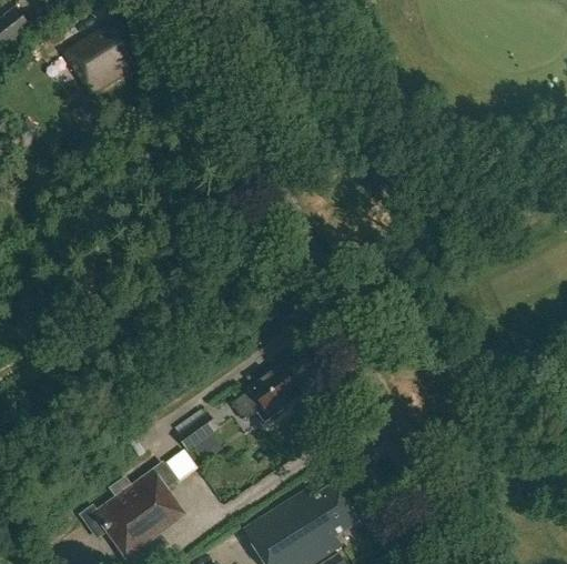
[(14,4),(0,14),(0,48),(2,51),(32,29),(14,4)]
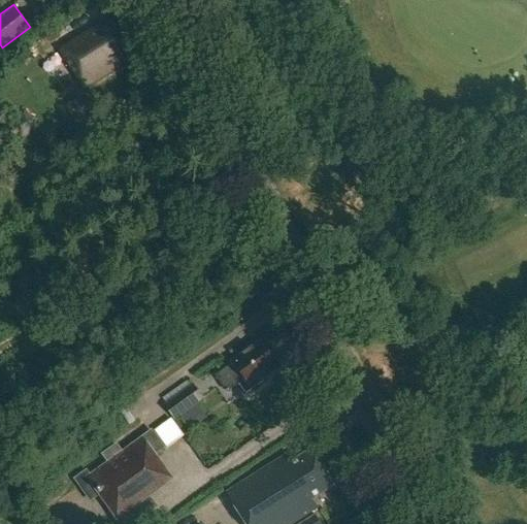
[(136,55),(111,14),(61,45),(86,86),(136,55)]
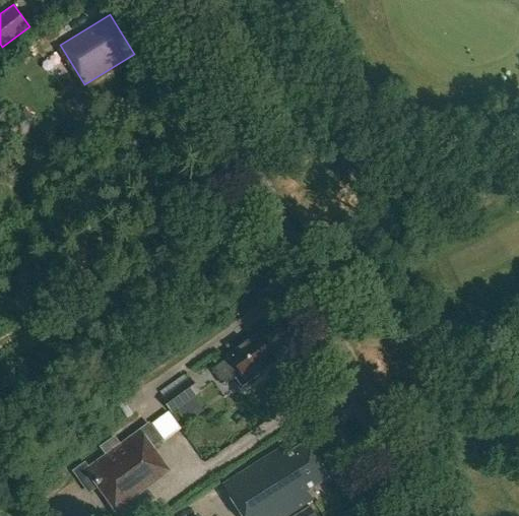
[(81,91),(76,94),(63,103),(76,124),(93,113),(81,91)]
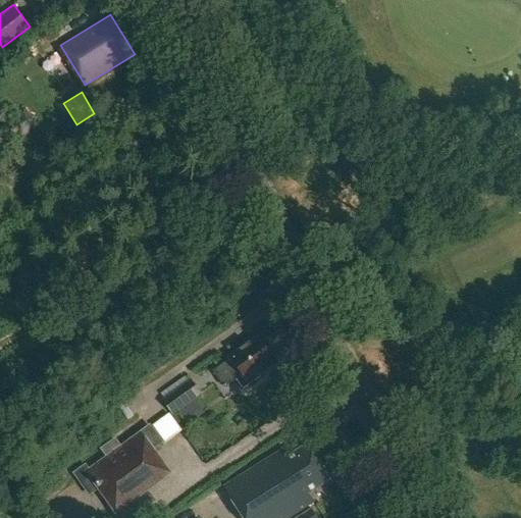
[(267,346),(260,334),(229,357),(230,358),(214,370),(225,385),(237,378),(244,387),(259,376),(260,371),(277,359),(273,354),(277,352),(273,347),(267,346)]
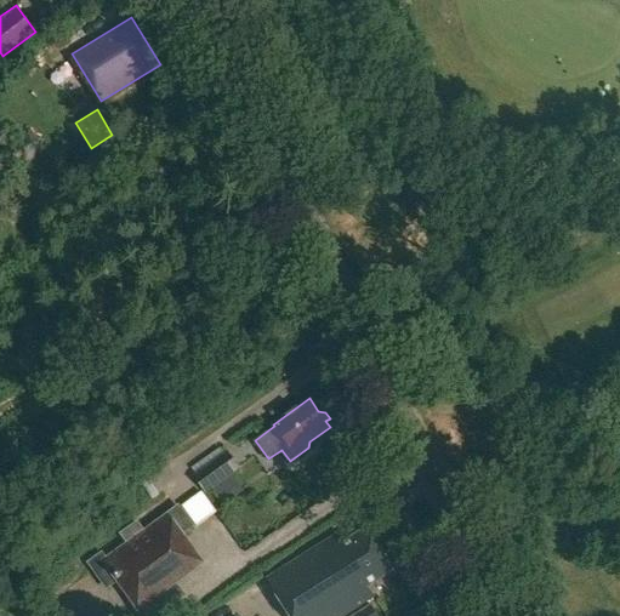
[(204,490),(206,489),(214,483),(239,466),(226,448),(223,450),(192,473),(204,490)]
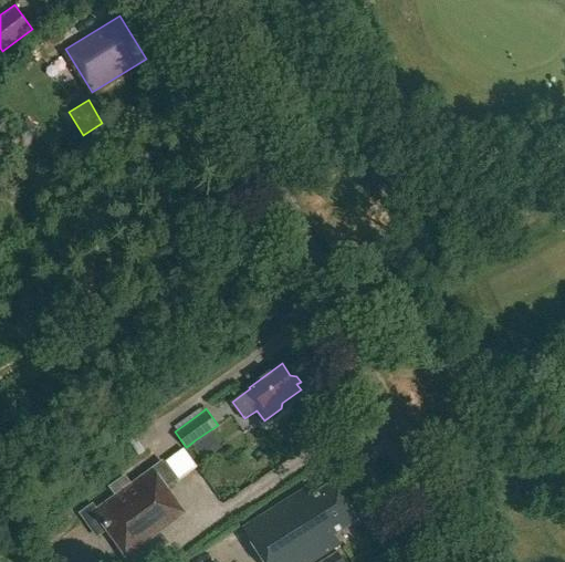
[(166,459),(178,477),(196,465),(184,446),(166,459)]
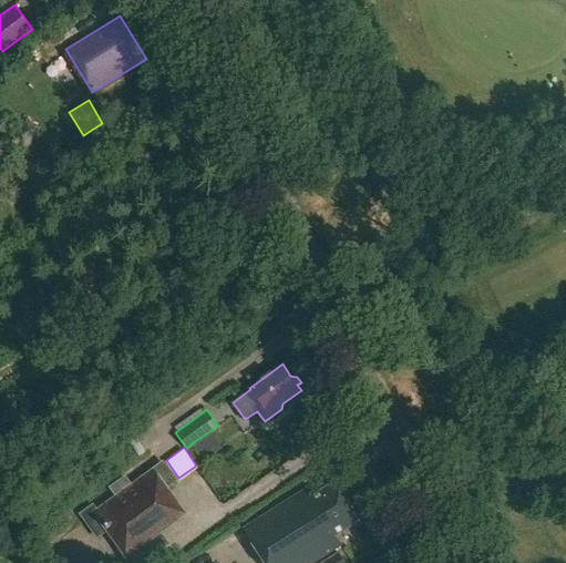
[(175,478),(165,463),(133,485),(126,477),(113,485),(119,493),(96,509),(93,504),(83,512),(96,532),(109,524),(129,554),(185,514),(165,484),(175,478)]
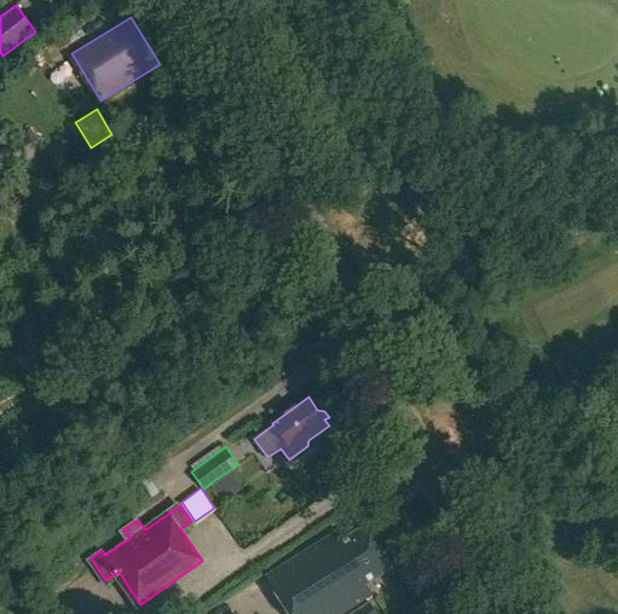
[(267,575),(292,613),(340,613),(374,592),(368,583),(393,567),(367,525),(340,542),(334,533),(267,575)]
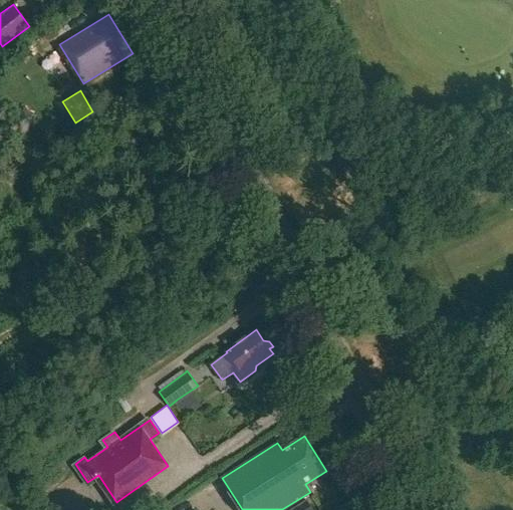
[(162,509),(196,509),(194,507),(193,508),(185,496),(162,509)]
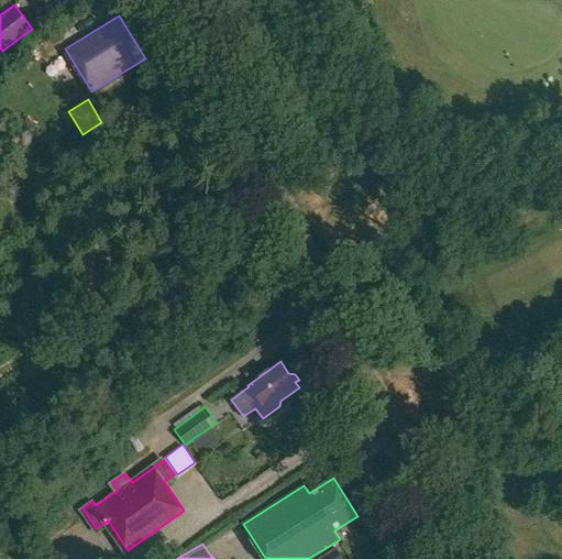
[(343,558),(335,546),(315,558),(343,558)]
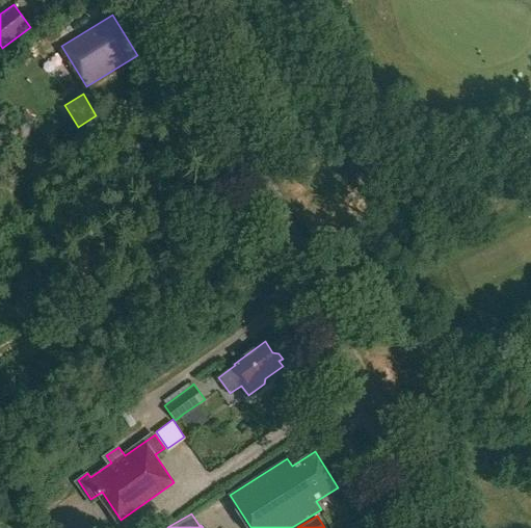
All buildings are outlined.
